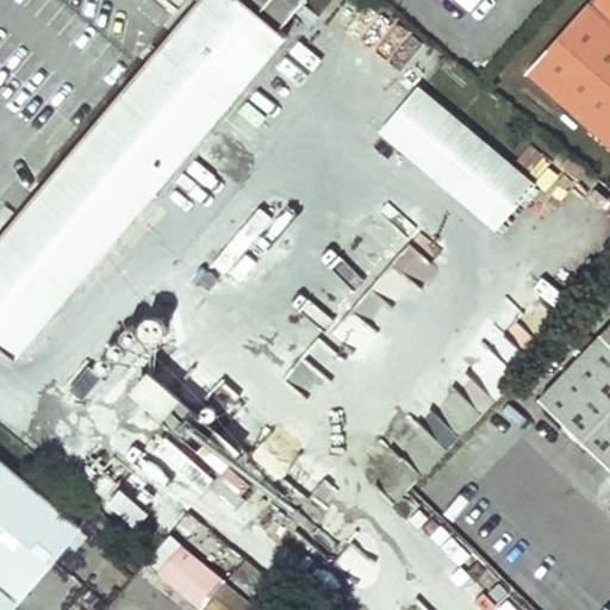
[(198,0),(203,5),(0,238),(0,344),(17,359),(298,30),(290,23),(307,0),(198,0)]
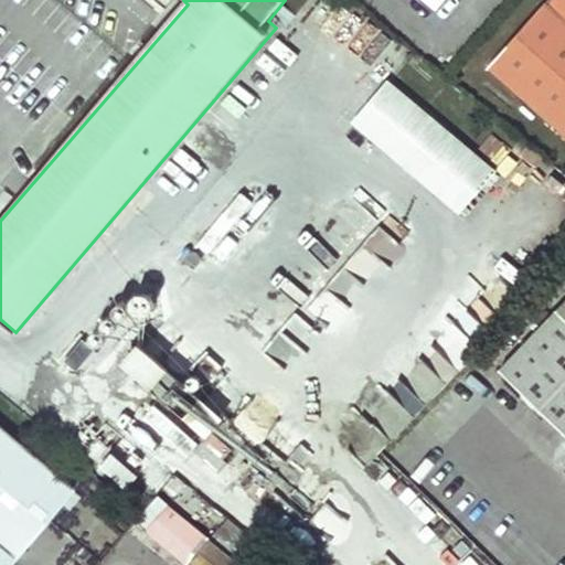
[(422,0),(437,12),(447,0),(422,0)]
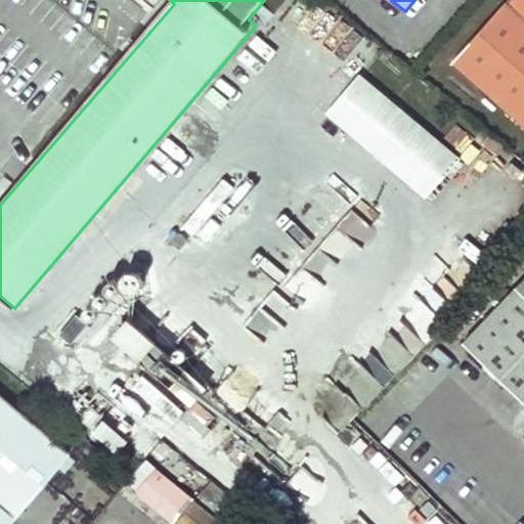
[(523,0),(508,0),(485,26),(523,58),(523,0)]
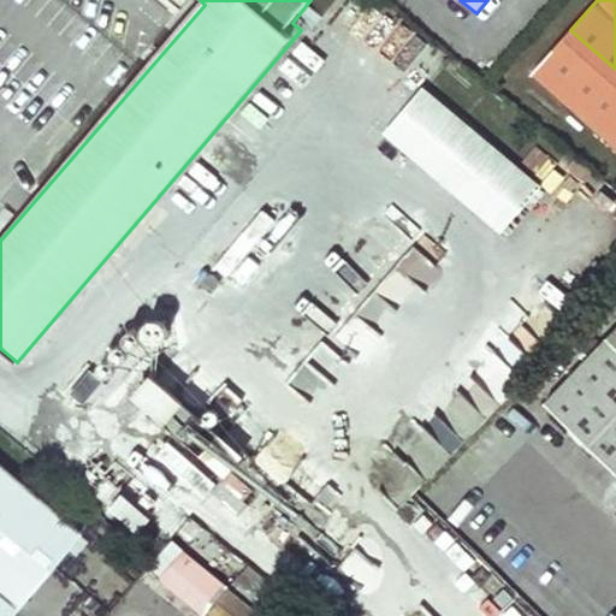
[(615,69),(570,30),(529,76),(615,152),(615,69)]
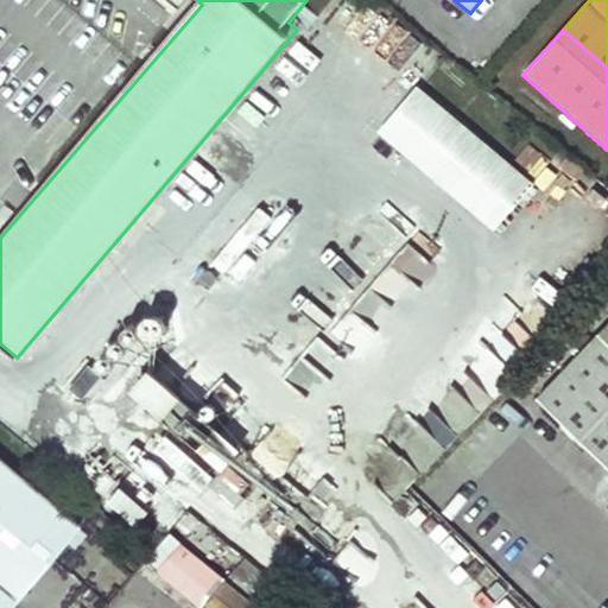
[(416,83),(374,131),(491,232),(532,184),(416,83)]
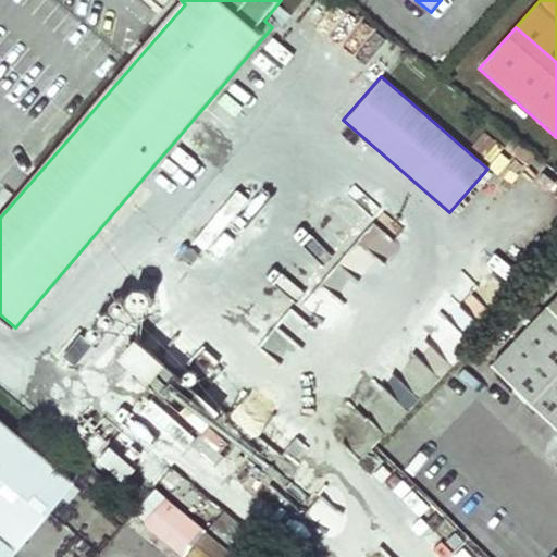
[(556,299),(494,366),(556,424),(556,299)]
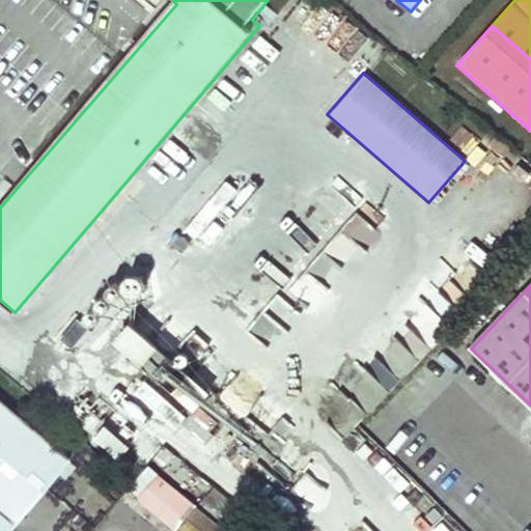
[(141,359),(158,339),(129,314),(112,334),(141,359)]
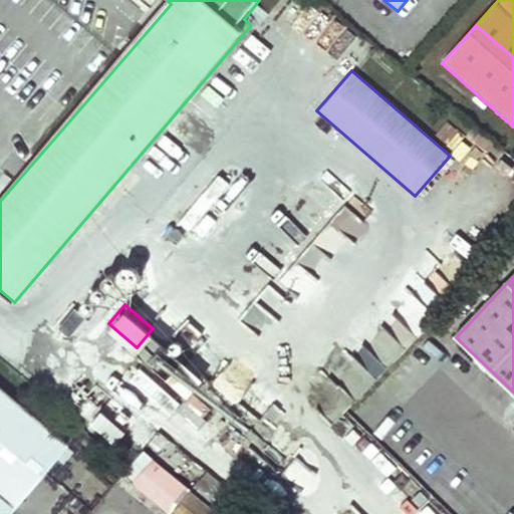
[(0,394),(0,513),(12,513),(69,451),(0,394)]
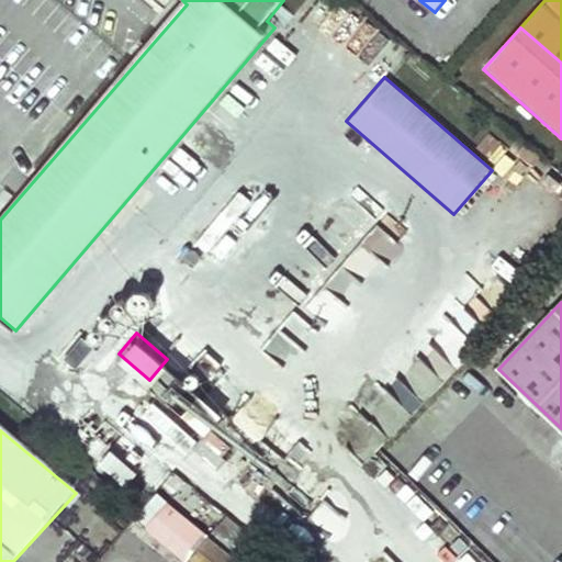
[(214,475),(187,452),(168,475),(194,497),(214,475)]
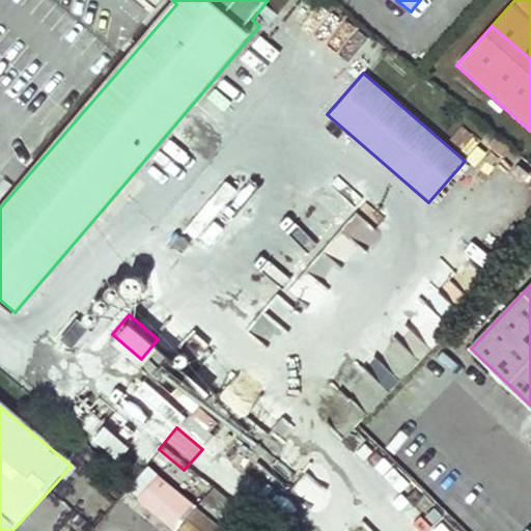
[(168,478),(160,487),(191,513),(211,529),(227,509),(176,468),(175,469),(168,478)]
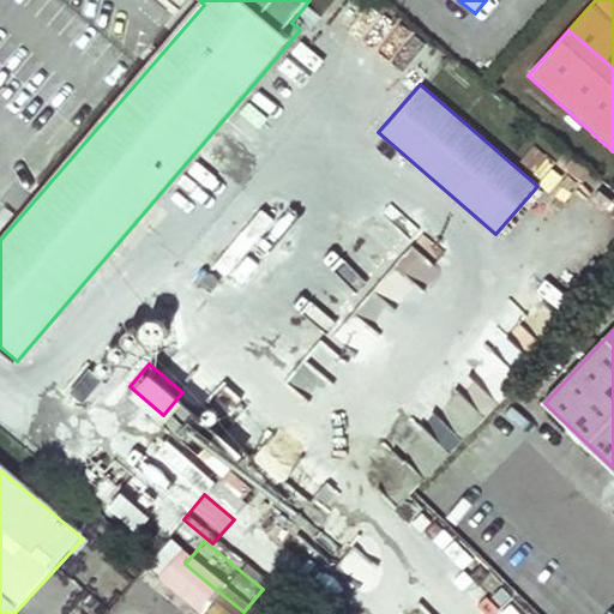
[(221,594),(202,613),(245,613),(244,612),(221,594)]
